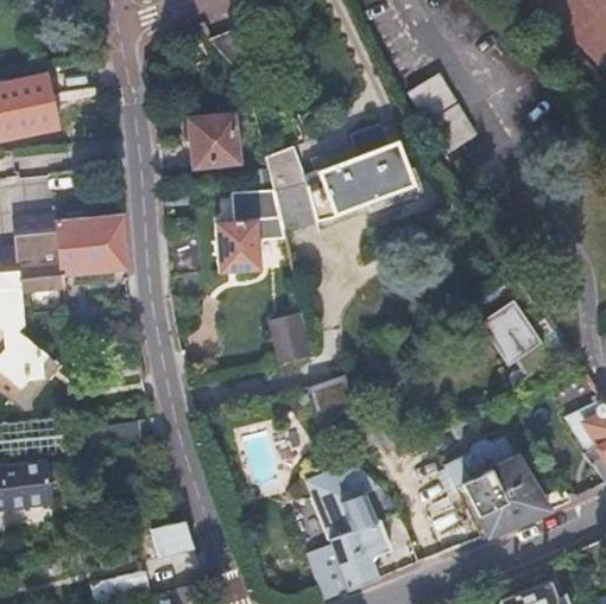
[(215,38),(251,99),(275,102),(267,59),(281,53),(262,19),(215,38)]
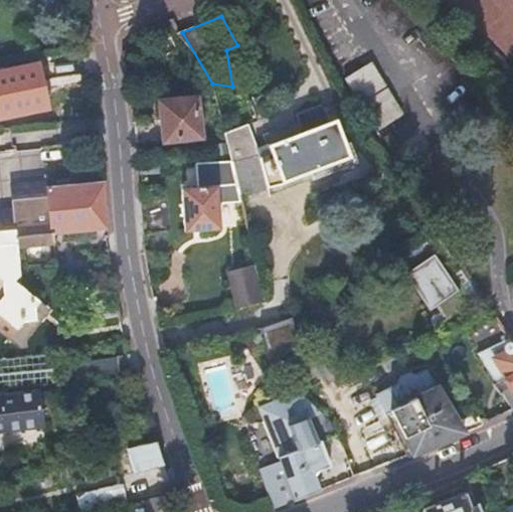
[(373,63),(347,78),(375,127),(400,111),(373,63)]
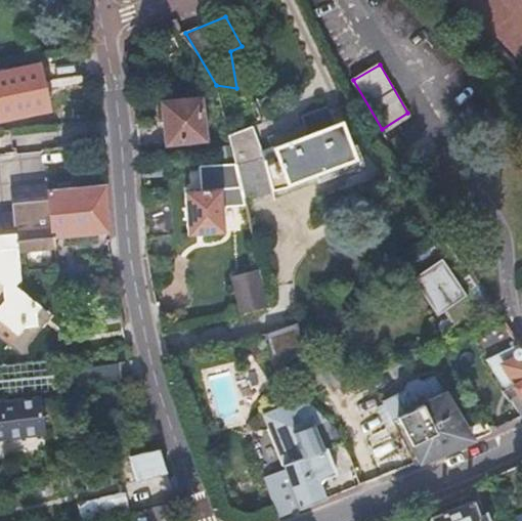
[(0,107),(2,120),(52,112),(44,67),(0,75),(0,107)]
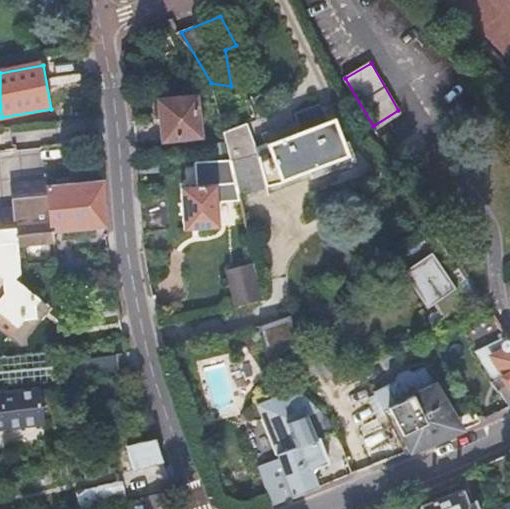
[(200,100),(164,101),(166,140),(202,139),(200,100)]
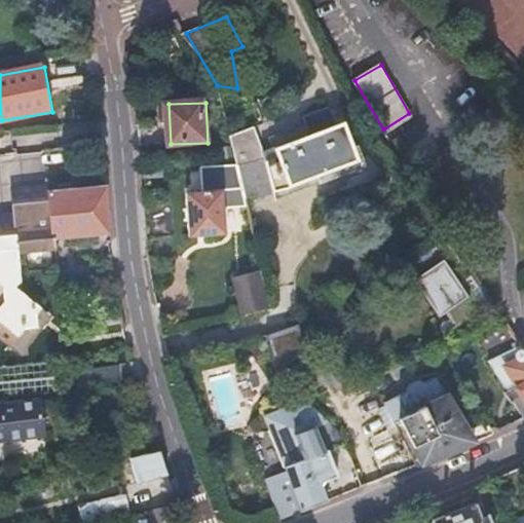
[(338,124),(345,121),(339,106),(330,109),(338,124)]
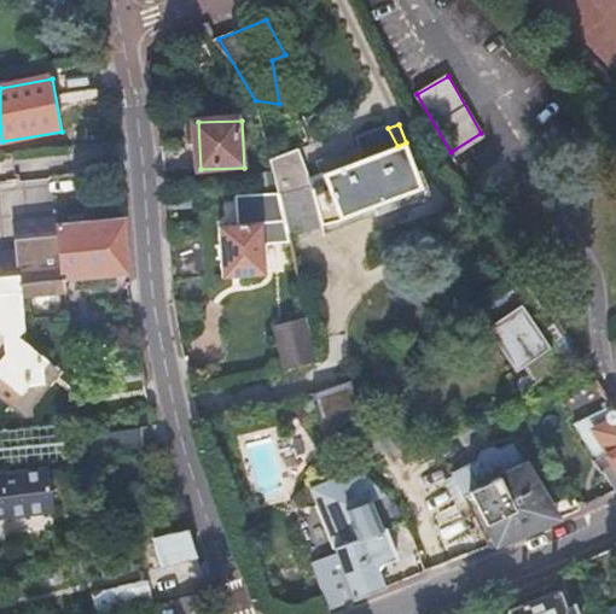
[(274,159),(280,191),(289,229),(344,221),(344,220),(424,188),(406,142),(397,146),(388,128),(388,127),(360,138),(362,145),(367,158),(309,181),(303,167),(297,151),(274,159)]
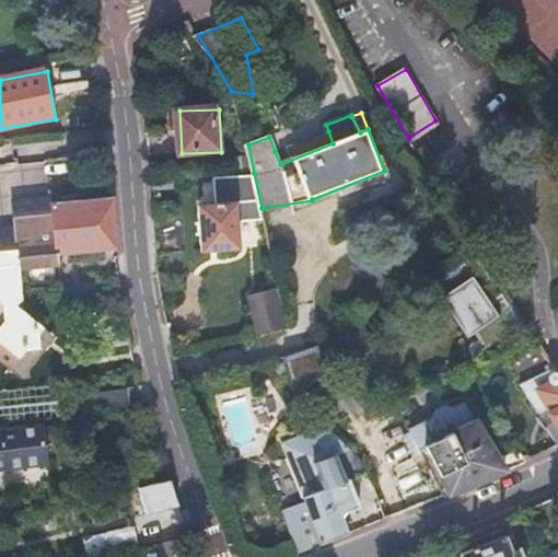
[(328,131),(275,151),(280,164),(333,143),(328,131)]
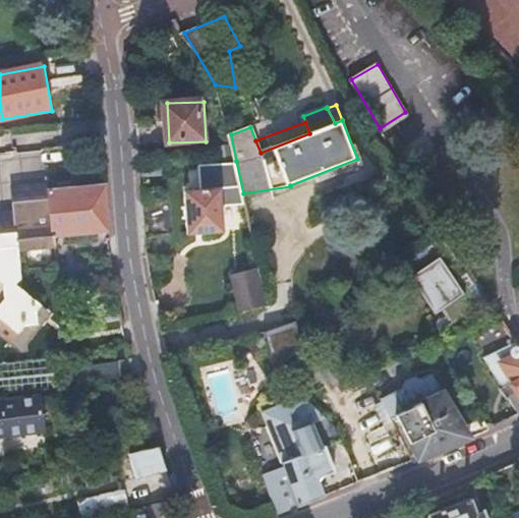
[(236,161),(200,164),(203,189),(186,190),(189,233),(225,230),(223,205),(246,204),(243,193),(236,161)]
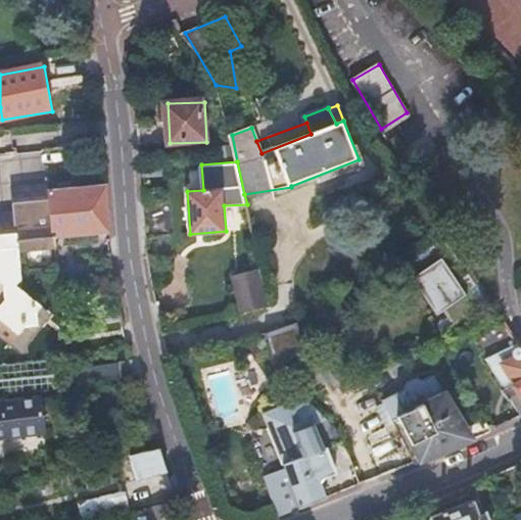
[(106,187),(48,191),(54,237),(56,237),(110,234),(106,187)]
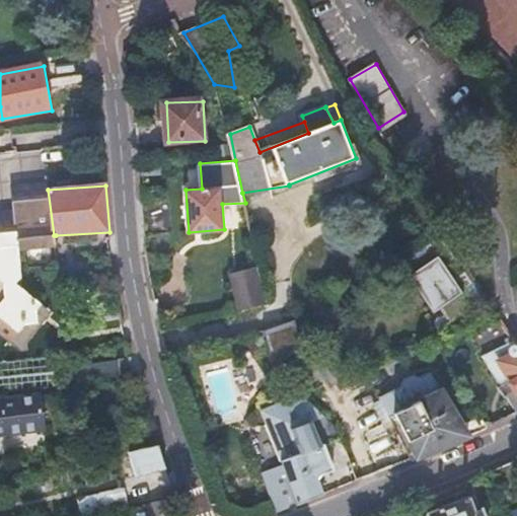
[(48,190),(46,190),(14,193),(16,214),(17,225),(18,243),(18,247),(20,247),(57,244),(56,235),(54,235),(48,190)]
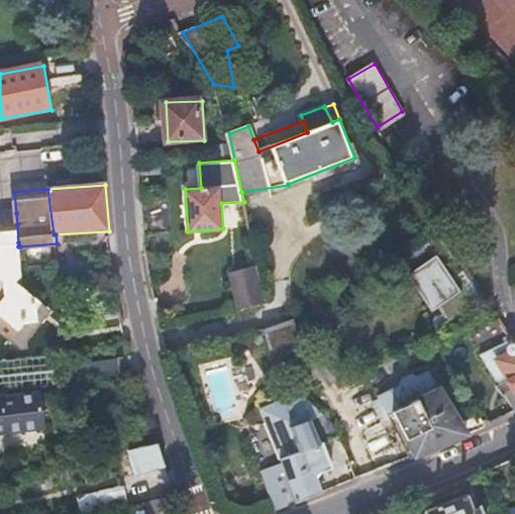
[(0,213),(0,225),(17,224),(16,213),(0,213)]
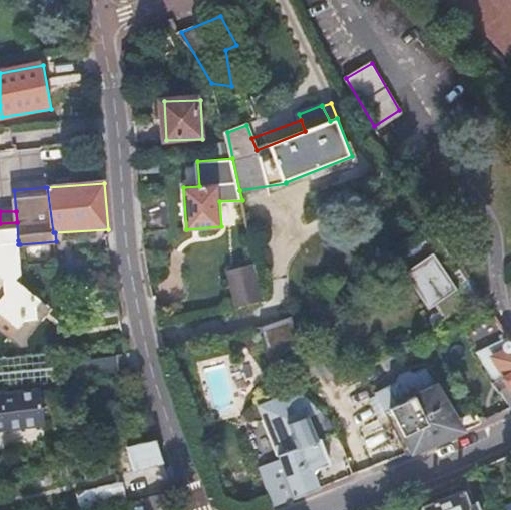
[(450,256),(434,233),(387,266),(402,289),(410,284),(427,309),(433,305),(444,321),(479,297),(462,272),(448,281),(437,265),(450,256)]
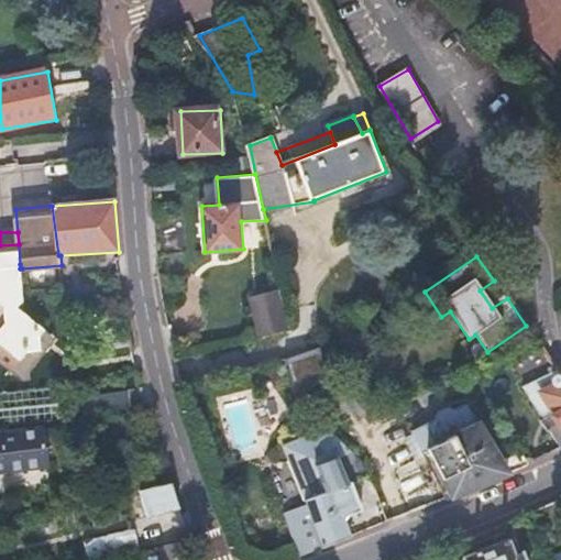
[(20,264),(14,265),(15,289),(23,289),(22,268),(20,268),(20,264)]
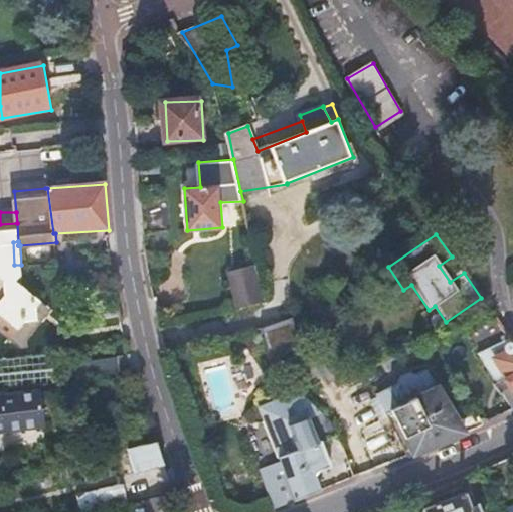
[(14,265),(13,242),(0,242),(0,331),(14,343),(43,311),(42,301),(22,284),(21,265),(14,265)]
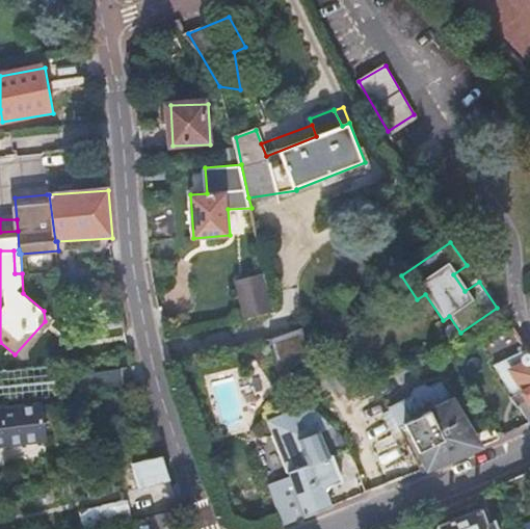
[(263,276),(238,283),(245,315),(270,309),(263,276)]
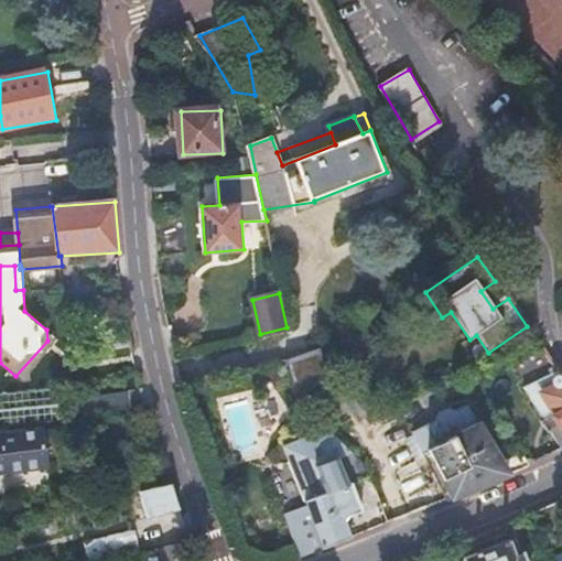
[(561,374),(558,369),(526,384),(546,417),(543,418),(550,429),(553,428),(561,441),(561,374)]
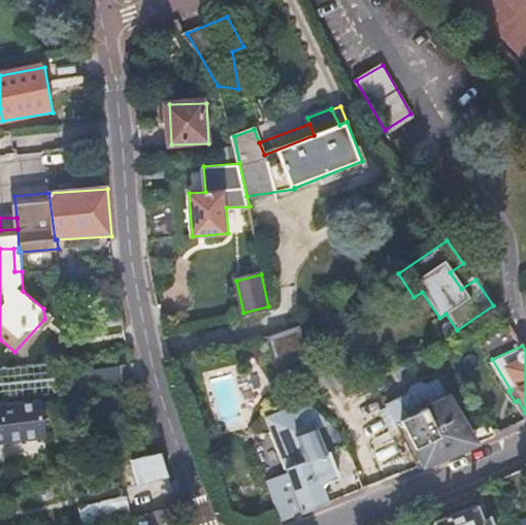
[(388,403),(420,466),(470,447),(480,443),(440,378),(428,384),(421,382),(414,385),(412,393),(388,403)]
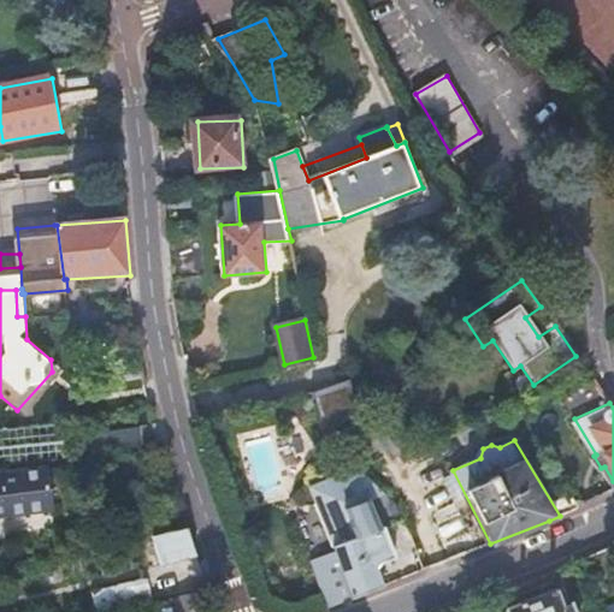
[(0,512),(52,507),(48,465),(0,470),(0,512)]
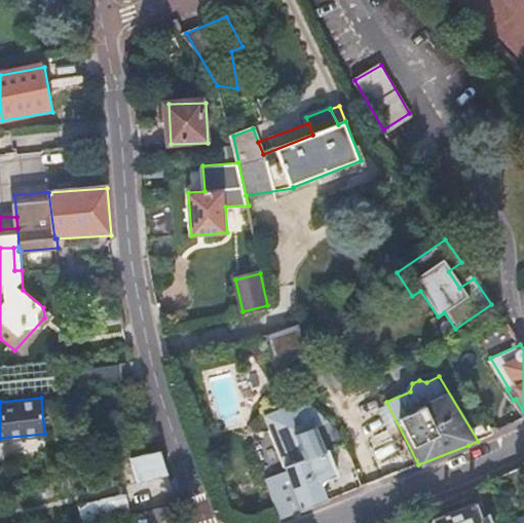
[(344,437),(328,420),(306,400),(292,404),(269,412),(278,439),(257,446),(279,518),(301,510),(329,499),(322,481),(337,475),(328,448),(346,441),(344,437)]
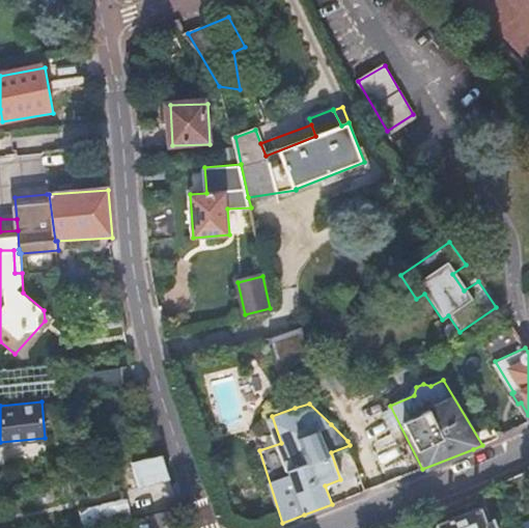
[(172,478),(164,455),(134,461),(143,488),(172,478)]
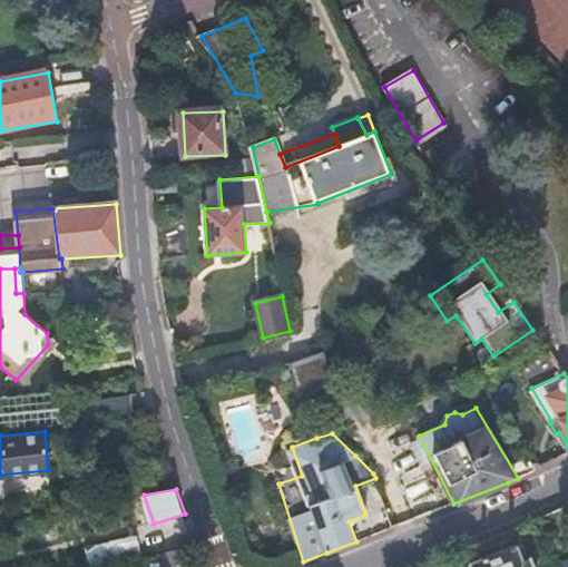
[(91,544),(96,566),(103,566),(130,561),(146,558),(140,534),(91,544)]
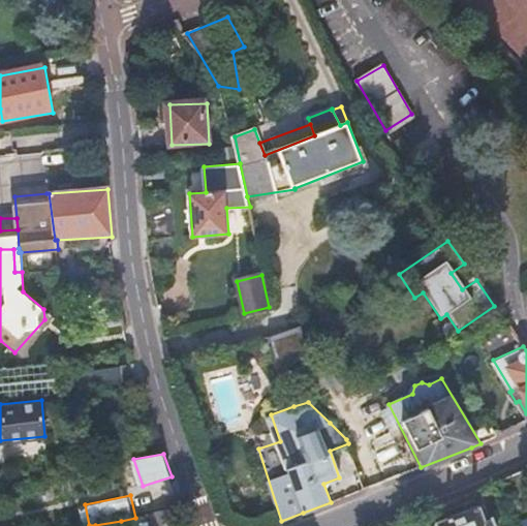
[(479,505),(436,523),(437,525),(496,525),(492,516),(486,518),(479,505)]
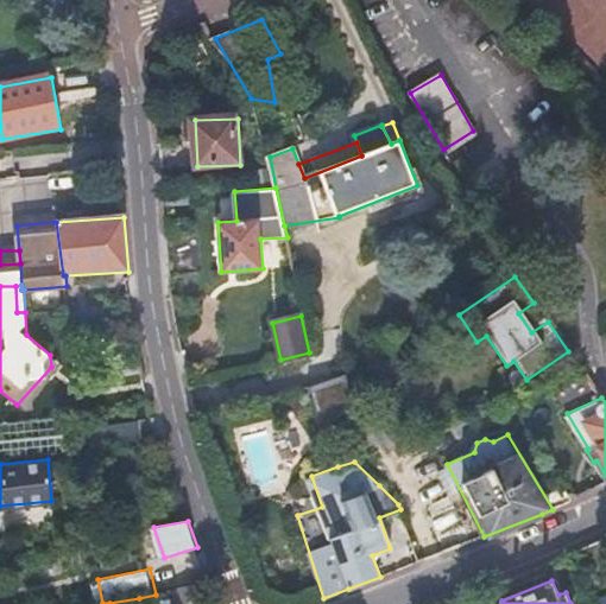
[(216,603),(209,583),(162,593),(164,603),(216,603)]
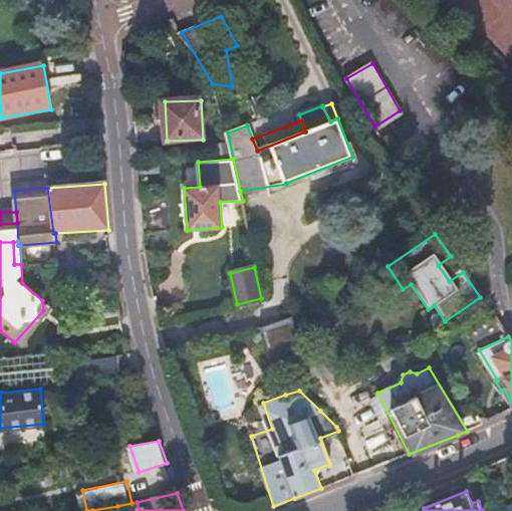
[(132,503),(117,506),(118,510),(139,510),(137,502),(132,503)]
